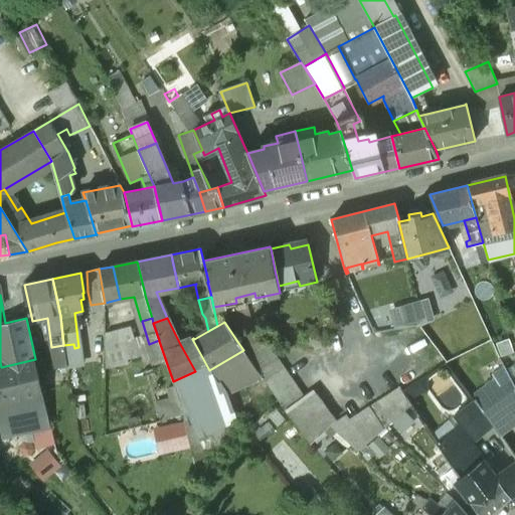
[(111,365),(141,360),(135,326),(105,330),(111,365)]
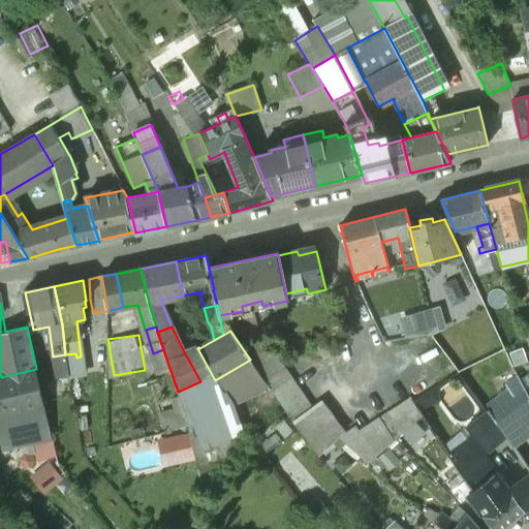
[(311,407),(271,348),(269,349),(262,338),(243,349),(250,360),(286,412),(318,455),(338,437),(343,433),(319,402),(311,407)]
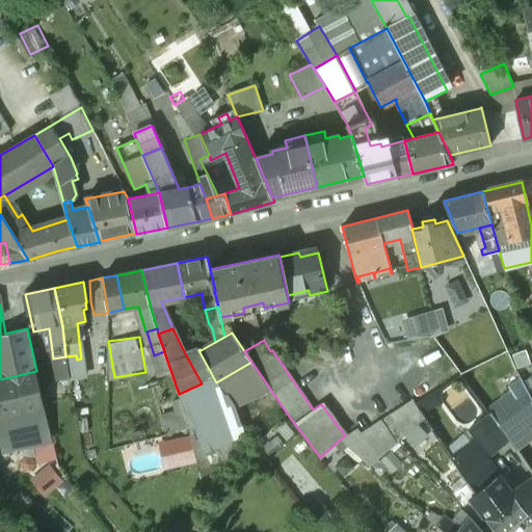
[(202,383),(179,394),(188,424),(193,449),(195,455),(242,435),(216,383),(216,382),(198,350),(186,355),(202,383)]
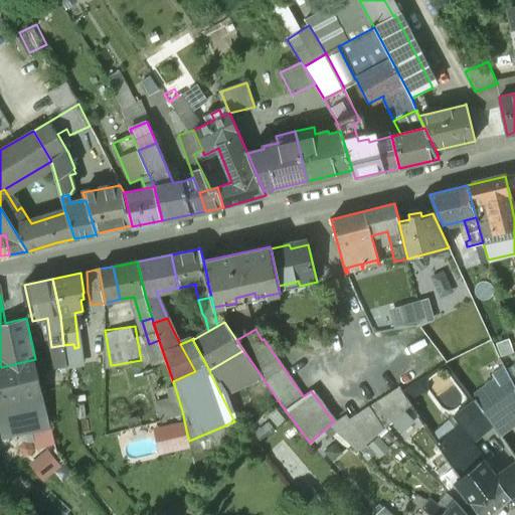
[(63,345),(51,347),(56,368),(66,366),(63,345)]
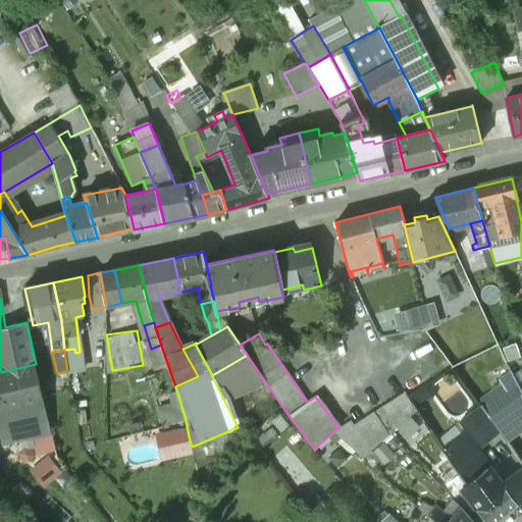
[(521,357),(508,363),(514,376),(520,387),(521,386),(521,357)]
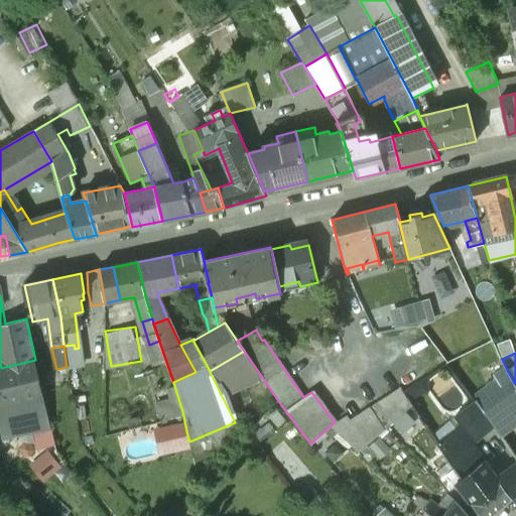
[(0,367),(0,404),(42,395),(35,360),(1,368),(0,367)]
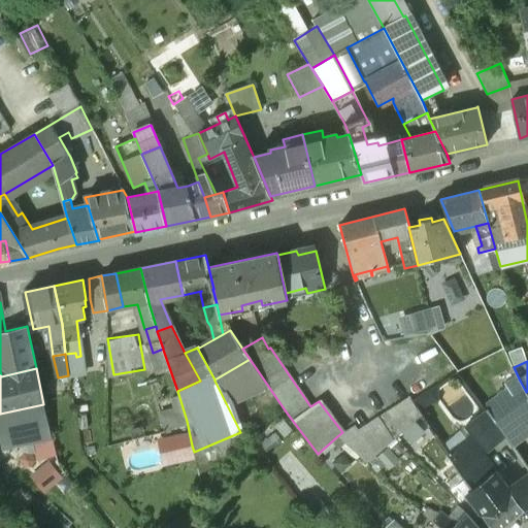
[(527,396),(520,381),(491,400),(484,391),(477,396),(497,423),(510,443),(527,431),(527,396)]
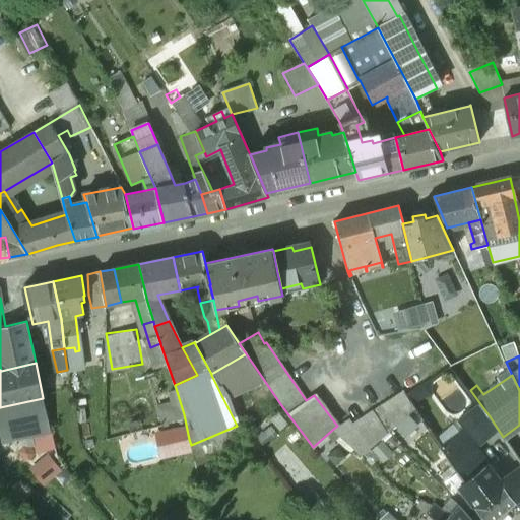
[(404,391),(353,425),(349,418),(337,427),(337,426),(332,430),(362,456),(415,408),(406,394),(404,391)]
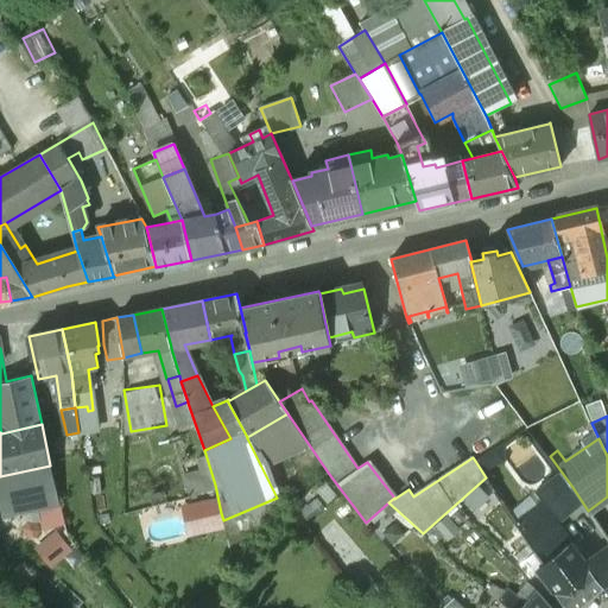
[(50,466),(0,476),(0,513),(58,501),(50,466)]
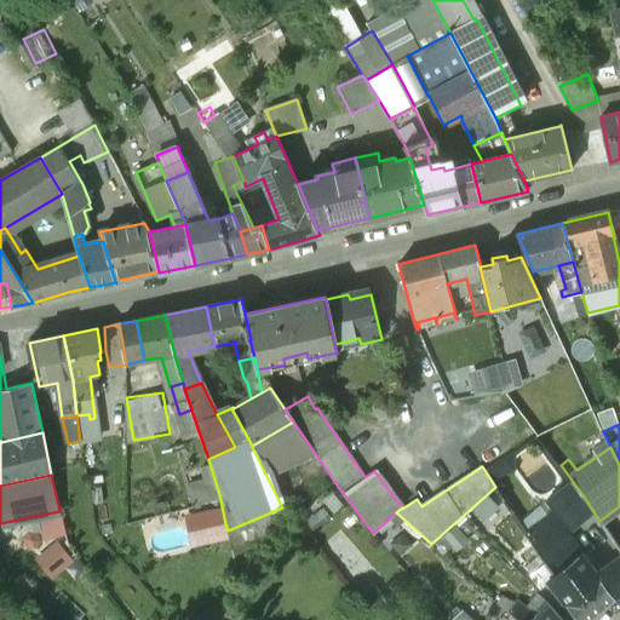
[(222,507),(214,509),(218,526),(225,523),(222,507)]
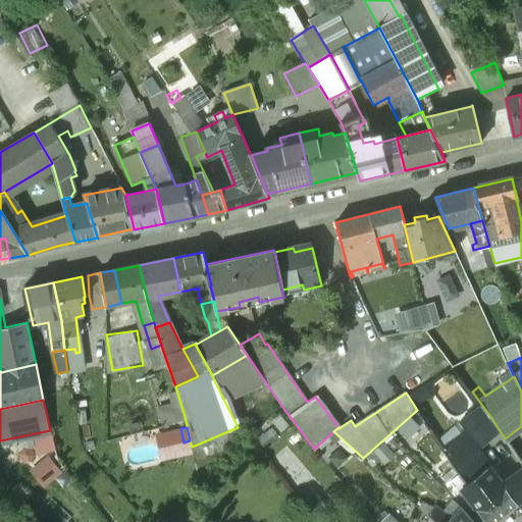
[(473,447),(452,463),(454,467),(466,484),(488,466),(473,447)]
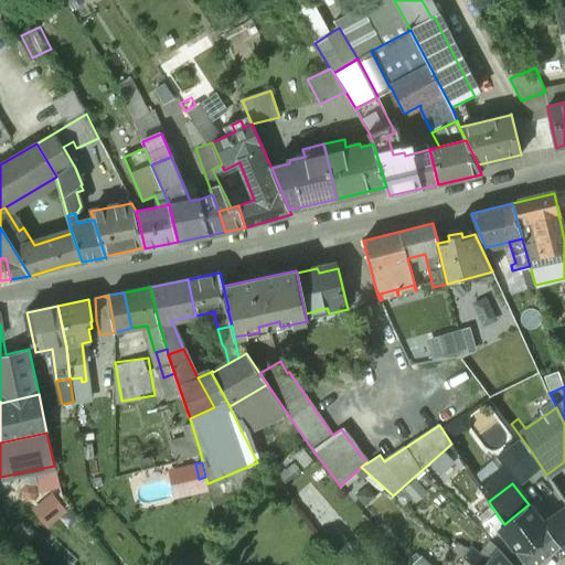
[(50,526),(71,510),(55,491),(34,508),(50,526)]
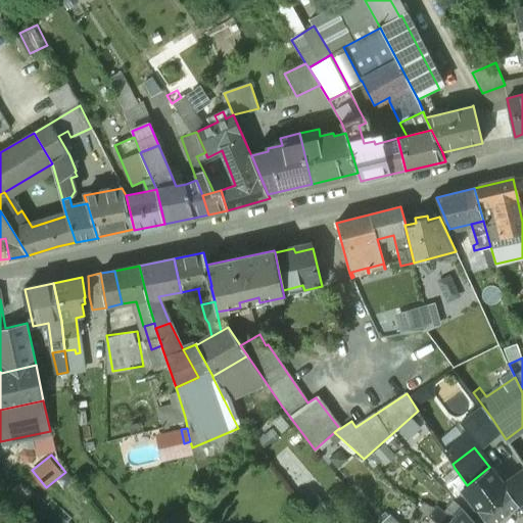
[(467,485),(462,489),(463,490),(478,510),(508,491),(518,504),(522,500),(522,474),(515,480),(514,479),(505,485),(489,467),(467,485)]
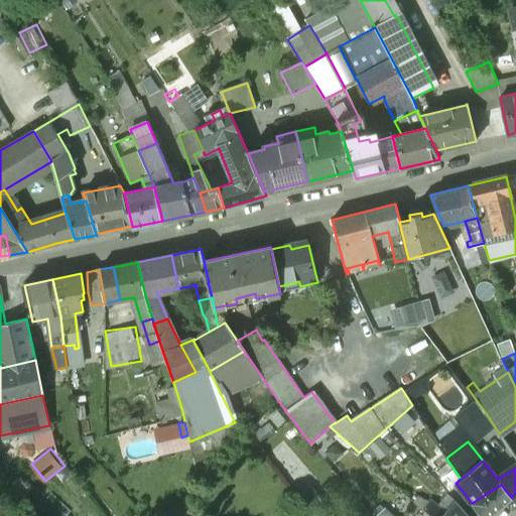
[(448,462),(438,471),(453,488),(457,484),(456,483),(461,479),(448,462)]
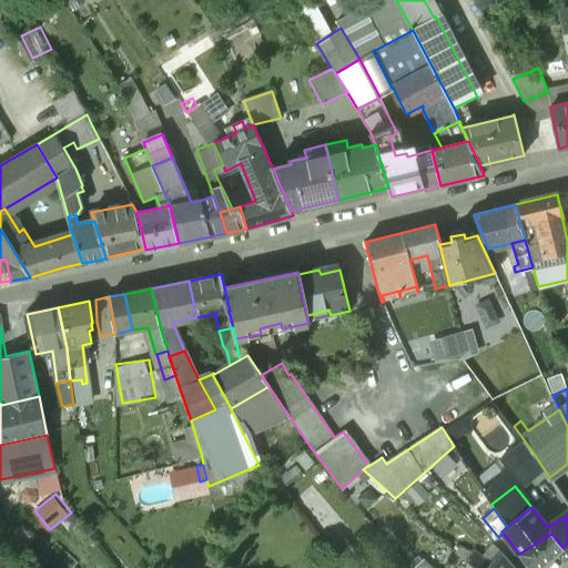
[(551,534),(519,554),(530,567),(536,567),(563,547),(551,534)]
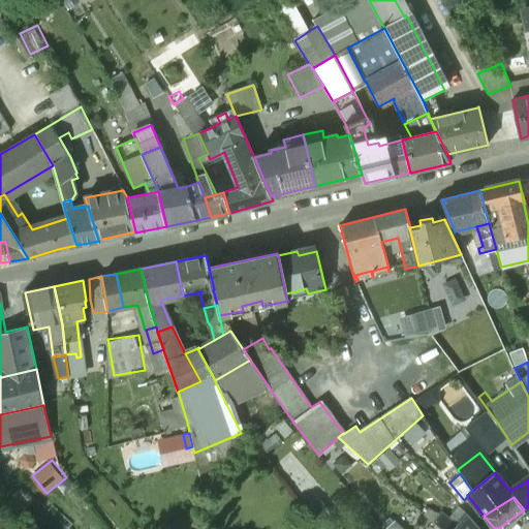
[(455,528),(457,528),(439,514),(436,517),(433,512),(429,518),(441,528),(455,528)]
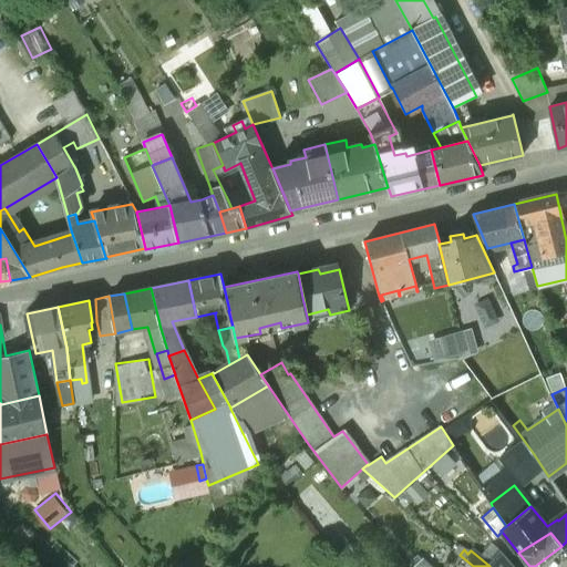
[(518,566),(503,550),(490,566),(487,566),(518,566)]
